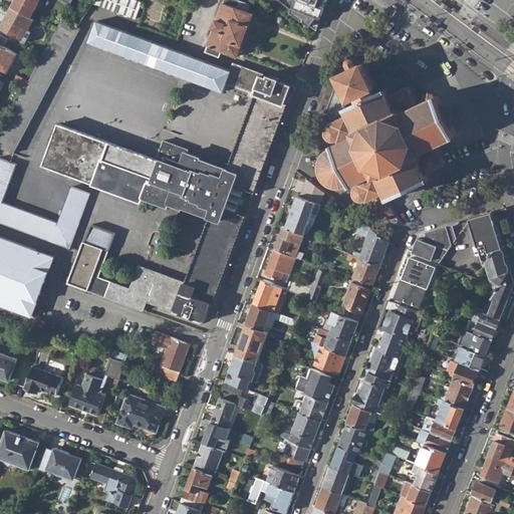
[(16,0),(13,7),(32,17),(40,0),(16,0)]
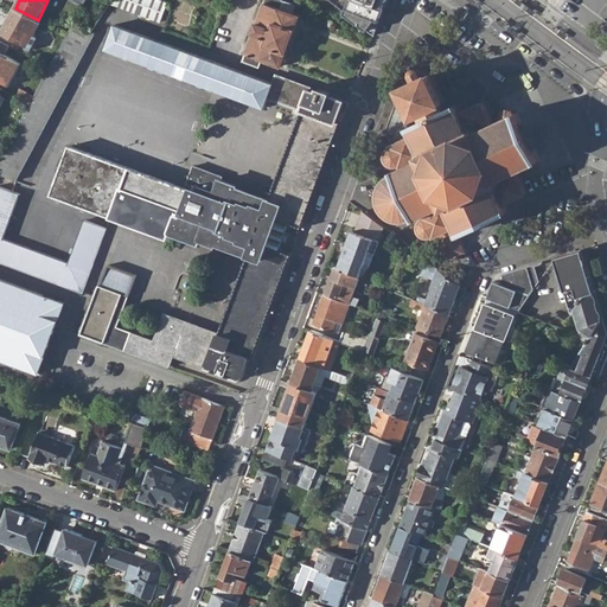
[(117,0),(116,5),(148,16),(153,0),(117,0)]
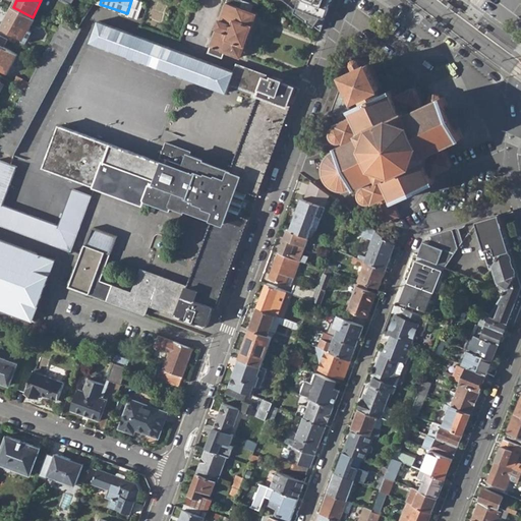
[(225,50),(242,56),(258,12),(251,10),(254,3),(245,0),(228,0),(209,51),(223,56),(225,50)]
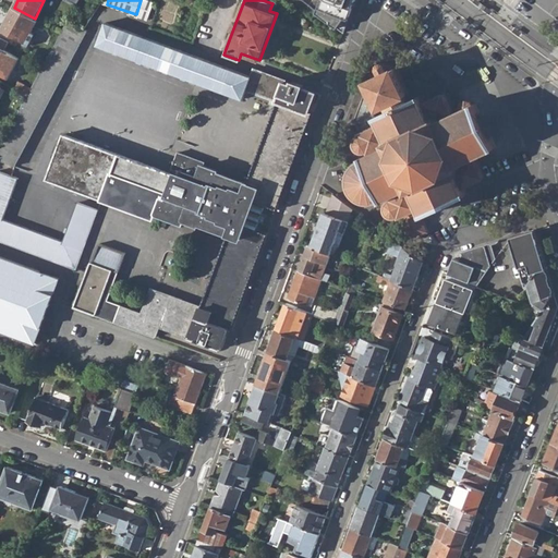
[(322,0),(317,13),(344,33),(358,0),(322,0)]
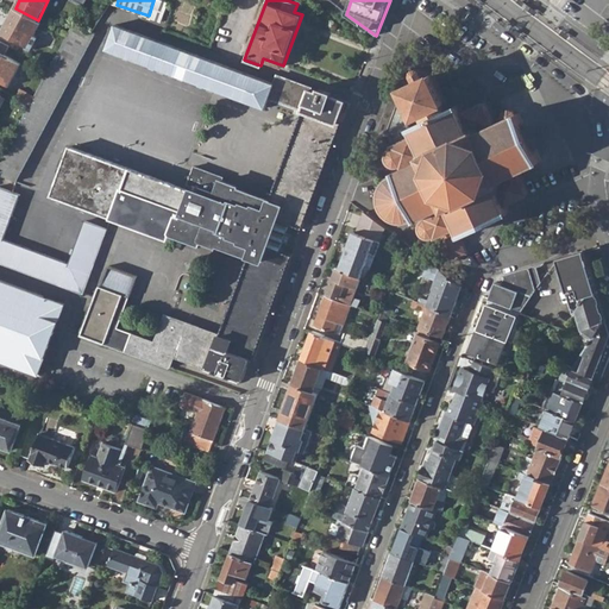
[(537,13),(519,0),(518,0),(515,4),(534,17),(537,13)]
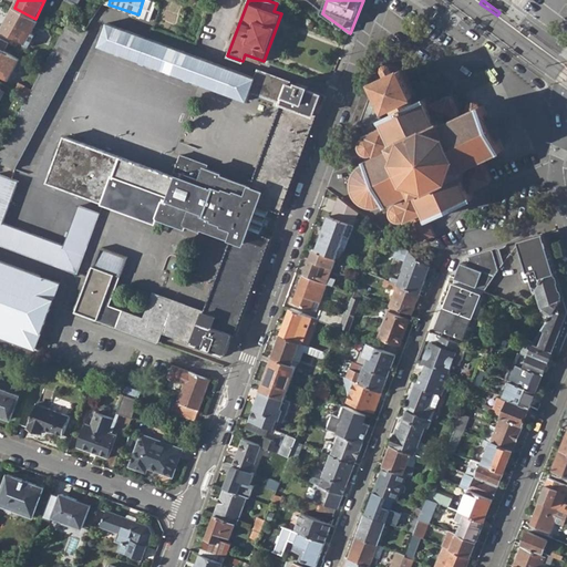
[(3,29),(27,42),(39,21),(35,19),(14,8),(3,29)]
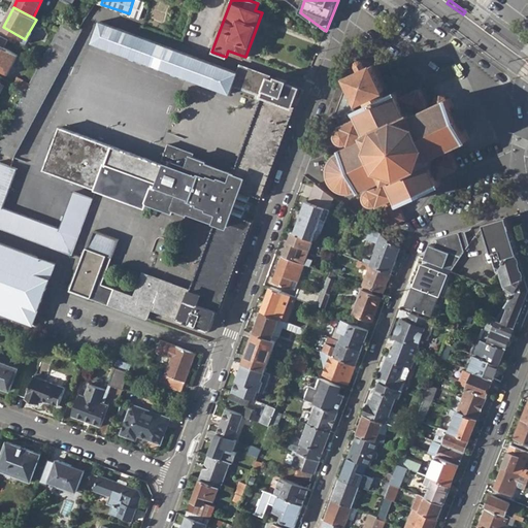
[(453,29),(437,18),(434,21),(450,32),(453,29)]
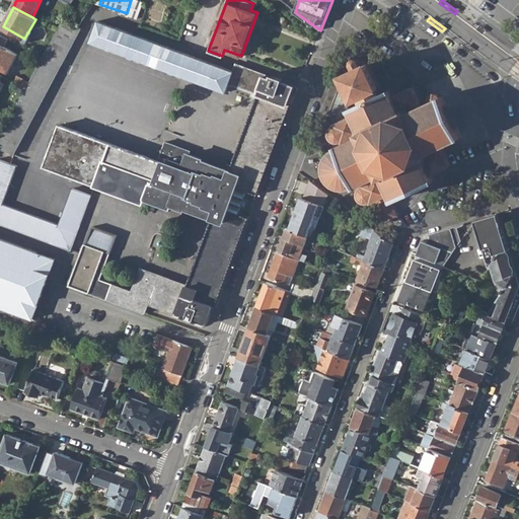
[(258,93),(230,169),(262,181),(290,105),(288,104),(295,86),(236,64),(234,71),(99,21),(91,42),(227,91),(230,82),(258,93)]
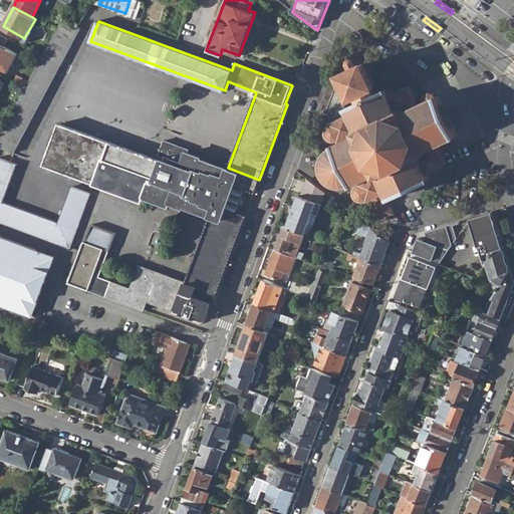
[(0,66),(9,71),(18,53),(0,43),(0,66)]
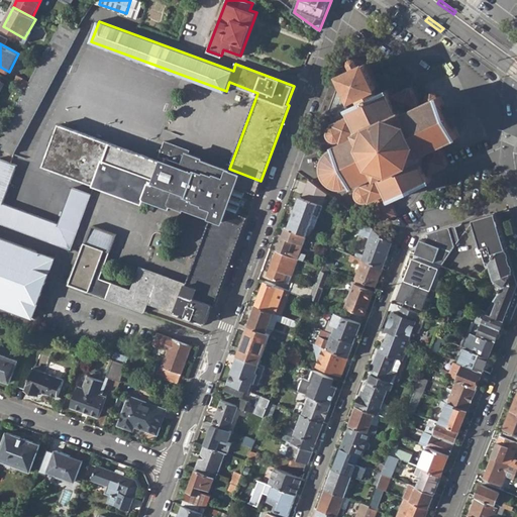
[(368,201),(370,200),(379,219),(394,213),(386,198),(428,178),(424,171),(427,169),(428,171),(445,163),(437,145),(435,146),(434,143),(449,136),(429,95),(426,97),(425,95),(422,94),(419,95),(418,98),(419,100),(415,102),(413,99),(415,98),(407,81),(390,89),(391,92),(388,93),(385,85),(371,92),(369,88),(375,85),(362,58),(357,60),(356,58),(354,58),(353,58),(351,57),(349,55),(347,55),(344,55),(342,56),(341,58),(339,60),(339,62),(339,64),(338,65),(337,67),(338,69),(333,71),(336,75),(332,76),(322,108),(326,119),(327,120),(325,121),(322,125),(322,130),(324,134),(328,137),(333,138),(335,137),(336,139),(329,142),(323,146),(318,152),(316,160),(316,167),(318,174),(322,180),(328,185),(335,187),(342,187),(349,185),(357,181),(358,183),(356,184),(353,188),(353,193),(355,198),(359,201),(365,201),(367,200),(368,201)]
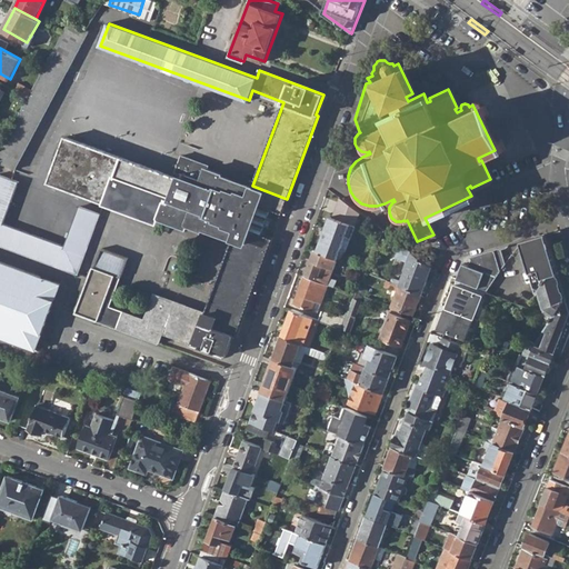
[(29,97),(33,90),(20,82),(16,90),(29,97)]
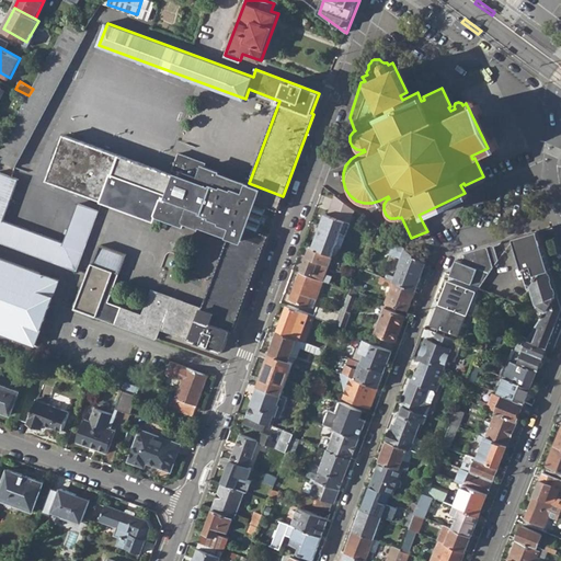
[(47,178),(104,197),(121,153),(59,132),(56,142),(60,145),(47,178)]
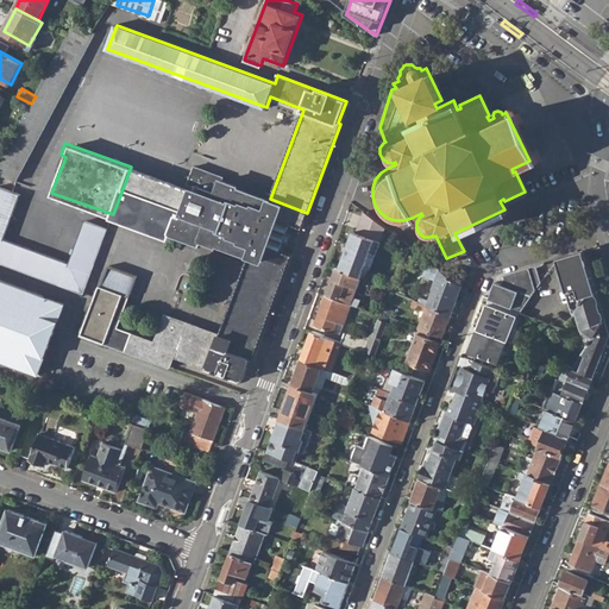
[(188,181),(193,183),(244,202),(249,192),(237,187),(237,186),(221,180),(223,175),(194,164),(188,181)]
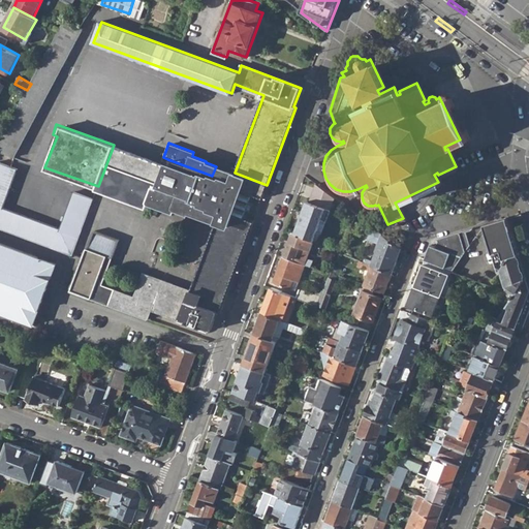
[(188,209),(199,213),(205,198),(159,182),(166,163),(114,145),(98,186),(109,190),(146,204),(148,198),(173,209),(174,205),(187,210),(188,209)]
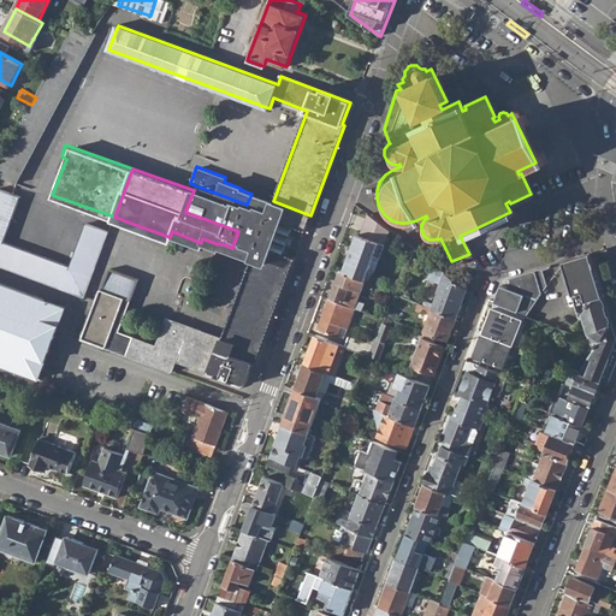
[(252,255),(266,260),(271,248),(280,221),(306,231),(311,215),(273,201),(252,194),(247,205),(195,185),(194,190),(185,212),(238,231),(232,248),(252,255)]
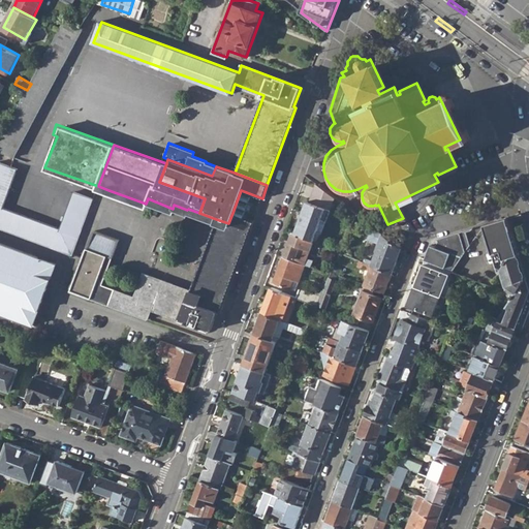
[(0,164),(0,227),(72,254),(93,198),(76,191),(63,228),(6,208),(20,168),(1,162),(0,164)]
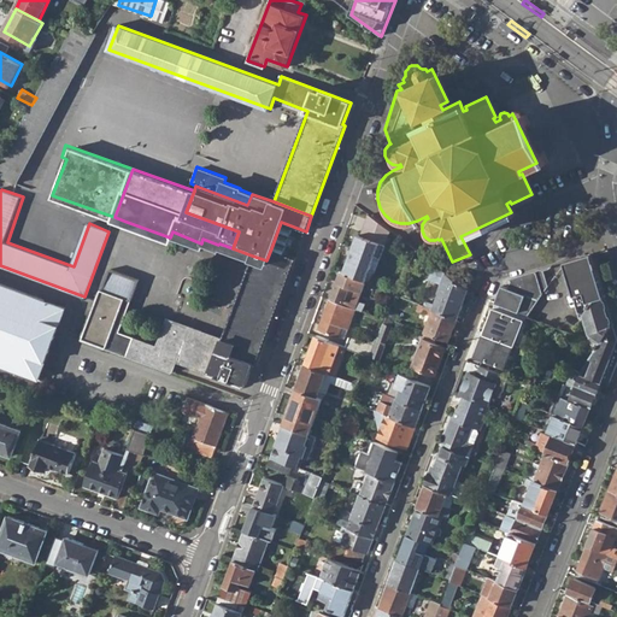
[(342,272),(366,281),(371,265),(365,263),(369,256),(371,257),(380,234),(366,224),(362,222),(342,272)]
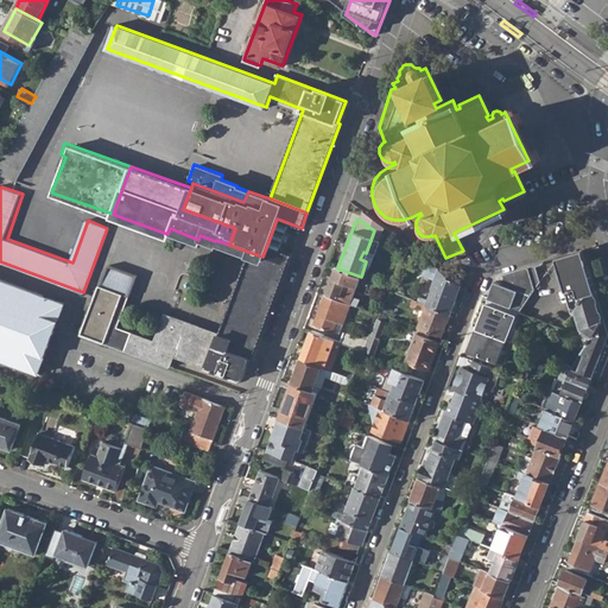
[(386,272),(394,277),(412,247),(404,241),(386,272)]
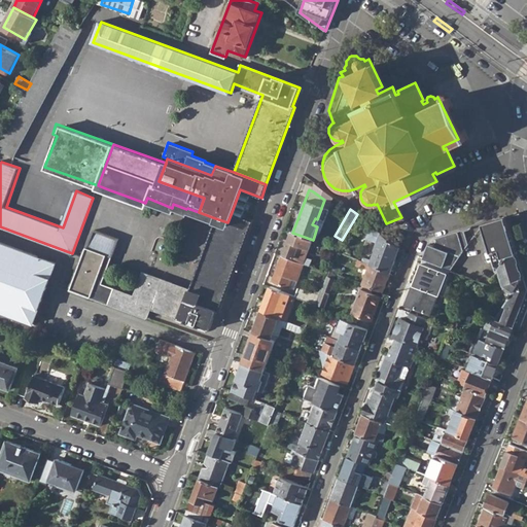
[(189,288),(148,273),(134,312),(148,316),(151,306),(210,327),(217,309),(219,310),(253,220),(232,212),(227,222),(215,218),(189,288)]
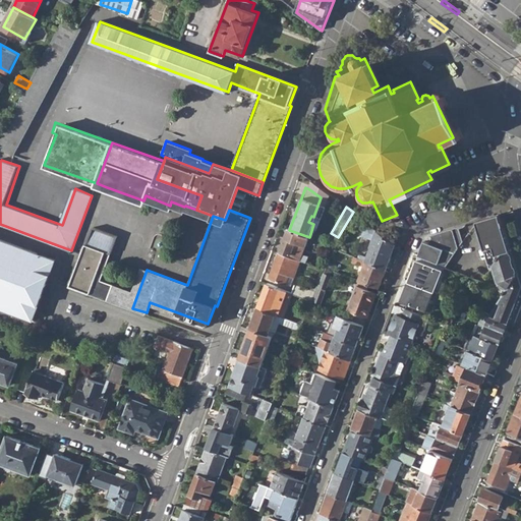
[(476,221),(490,268),(495,263),(501,253),(511,250),(500,214),(476,221)]
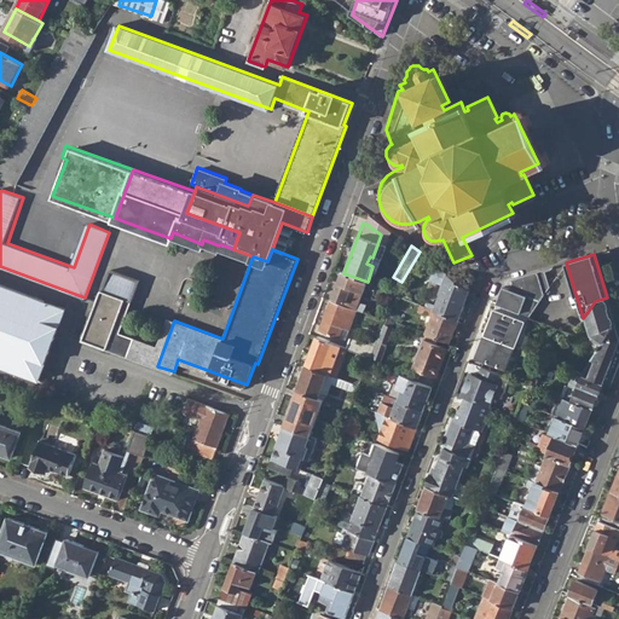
[(437,311),(460,319),(470,290),(438,265),(432,279),(445,284),(441,294),(443,295),(437,311)]
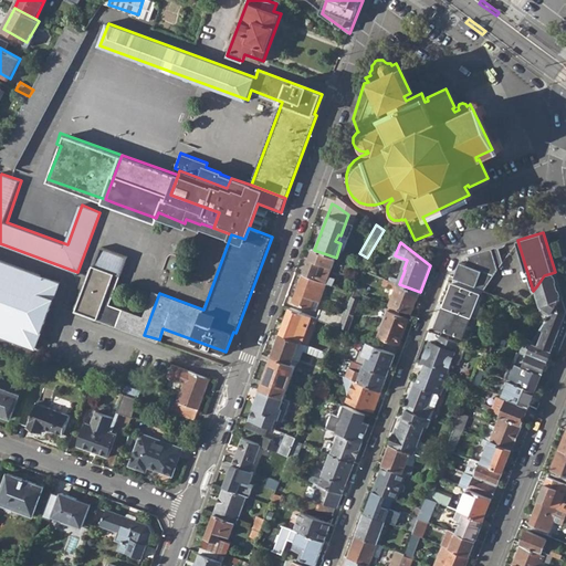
[(165,266),(171,269),(179,245),(174,244),(165,266)]
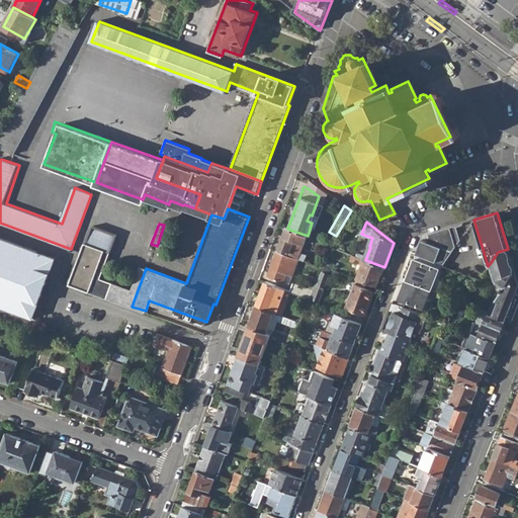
[(71,283),(90,291),(105,250),(112,252),(118,235),(94,226),(88,243),(86,242),(71,283)]
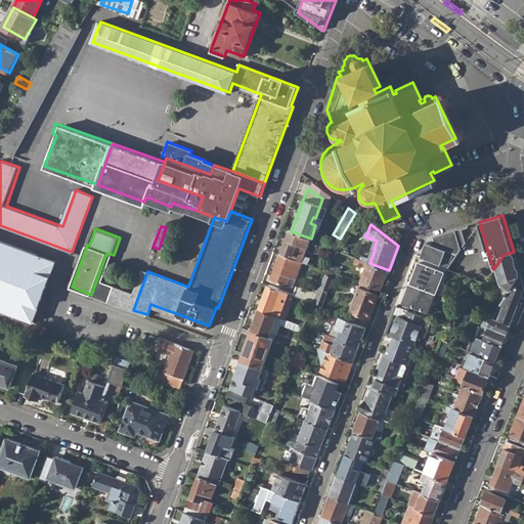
[(284,252),(294,256),(298,244),(304,247),(308,248),(311,238),(291,231),(284,252)]
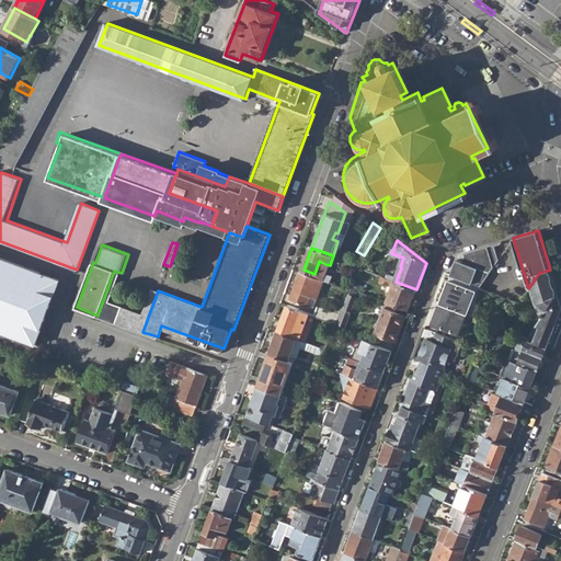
[(0,343),(39,358),(41,353),(43,347),(37,345),(60,281),(0,258),(0,343)]
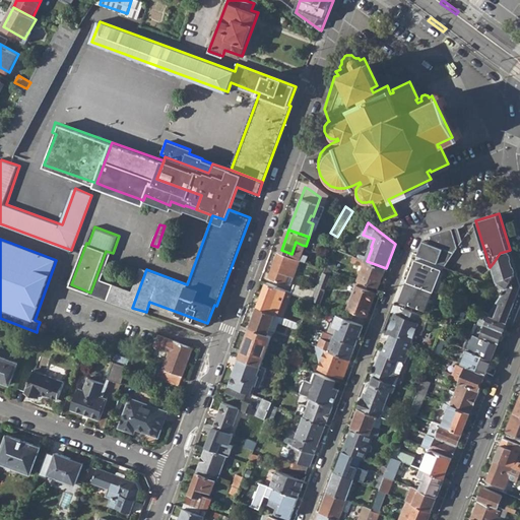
[(290,256),(296,258),(299,250),(302,245),(296,242),(291,254),(290,256)]
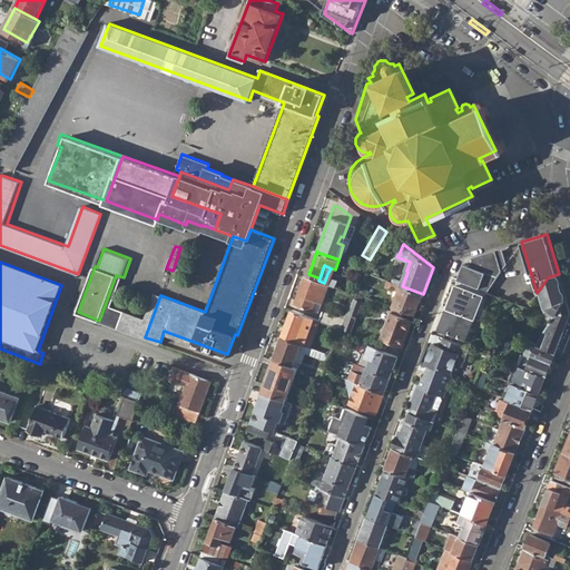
[(341,278),(327,274),(324,283),(333,286),(336,287),(341,278)]
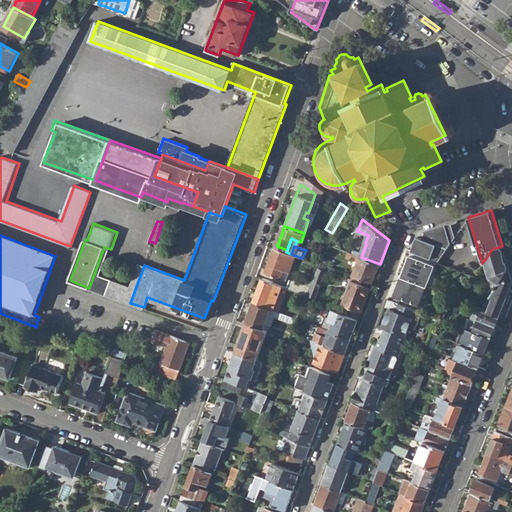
[(440,256),(414,246),(411,253),(436,262),(440,256)]
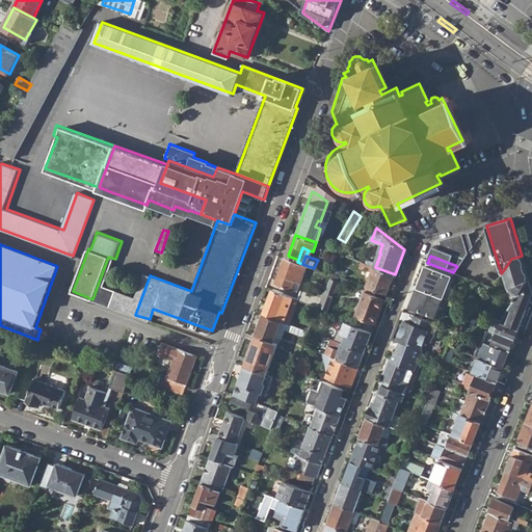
[(510,284),(522,290),(529,277),(522,256),(511,259),(505,268),(510,284)]
